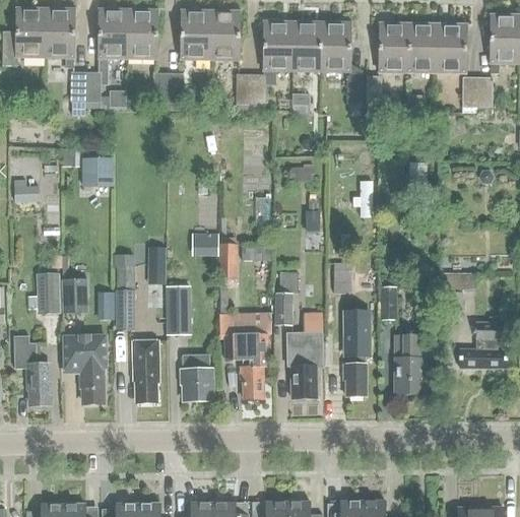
[(45,57),(46,8),(16,7),(16,30),(3,30),(3,65),(18,65),(18,56),(45,57)]
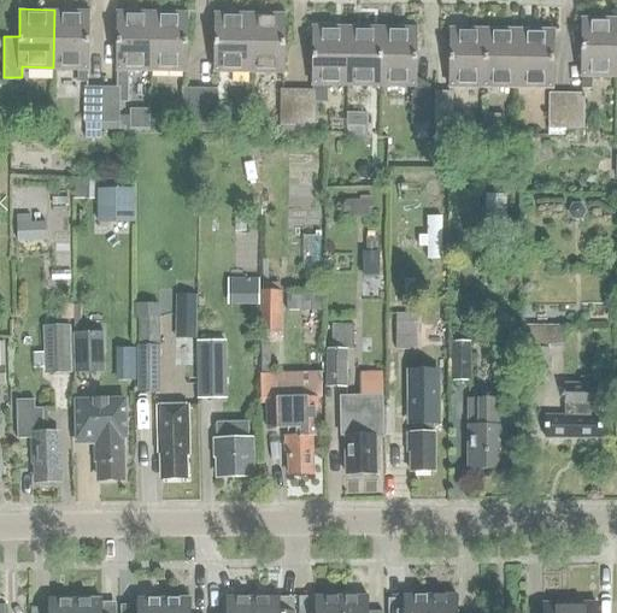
[(53,68),(78,68),(78,80),(88,80),(88,68),(89,10),(54,10),(53,68)]
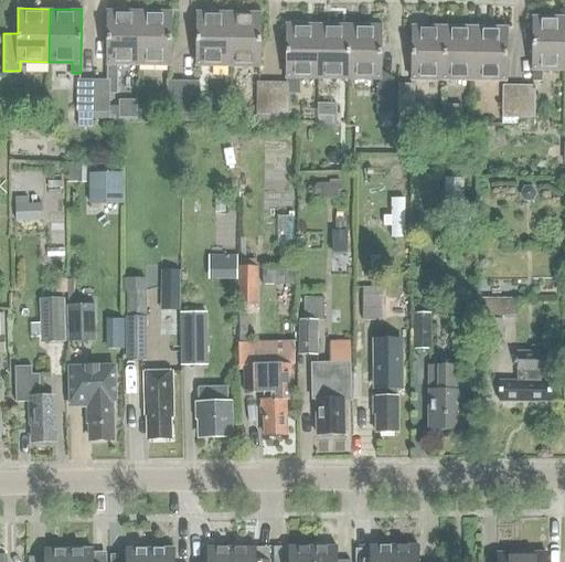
[(139,63),(140,10),(108,9),(108,62),(108,77),(93,77),(93,110),(109,110),(109,92),(117,92),(118,63),(139,63)]
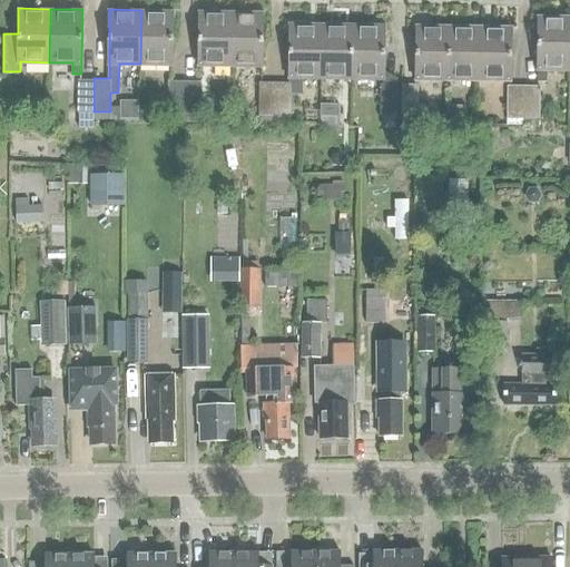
[(174,10),(141,10),(140,64),(173,64),(174,10)]
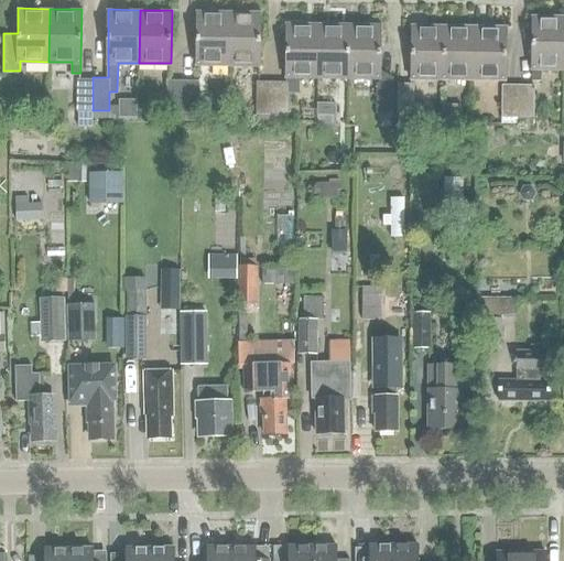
[(228,64),(229,11),(197,11),(197,64),(228,64)]
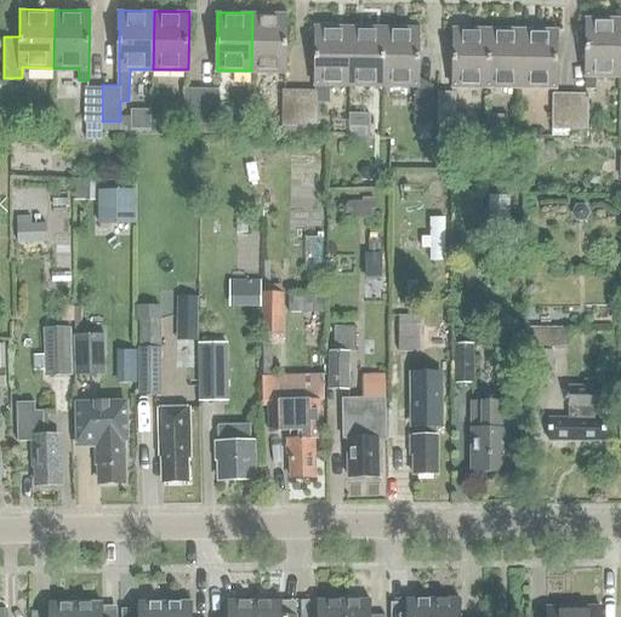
[(286,12),(252,12),(251,70),(286,72),(286,12)]
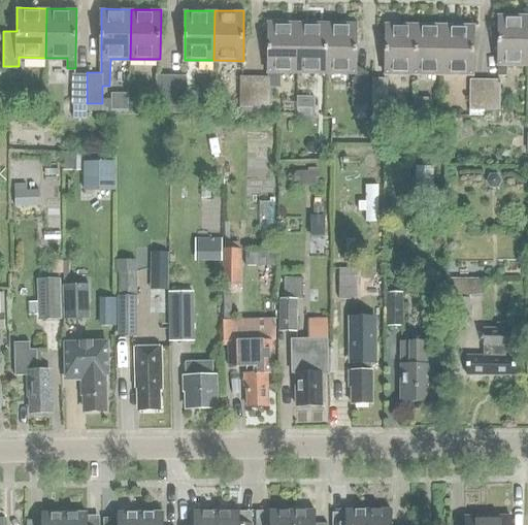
[(506,64),(527,64),(527,14),(498,14),(497,64),(498,64),(497,74),(505,74),(506,64)]
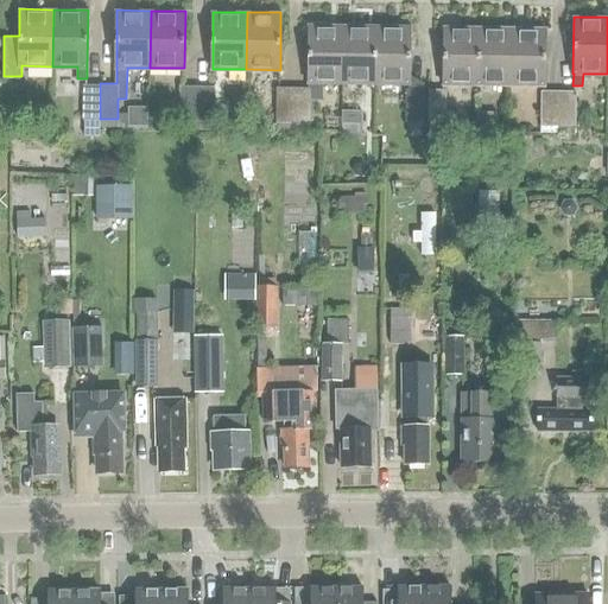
[(309,87),(295,86),(293,121),(310,121),(310,100),(321,100),(322,83),(342,83),(343,26),(309,25),(309,87)]
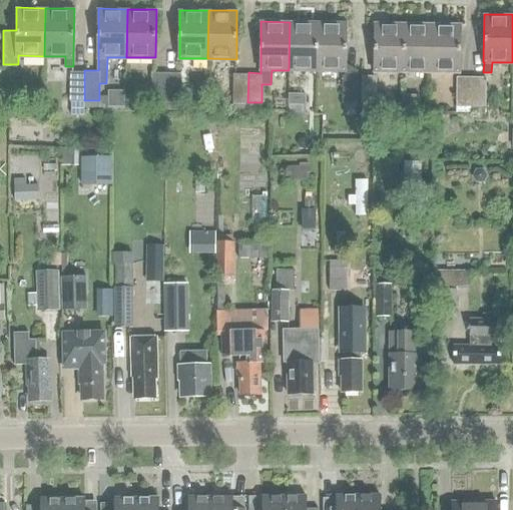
[(289,70),(318,70),(319,22),(290,22),(289,70)]
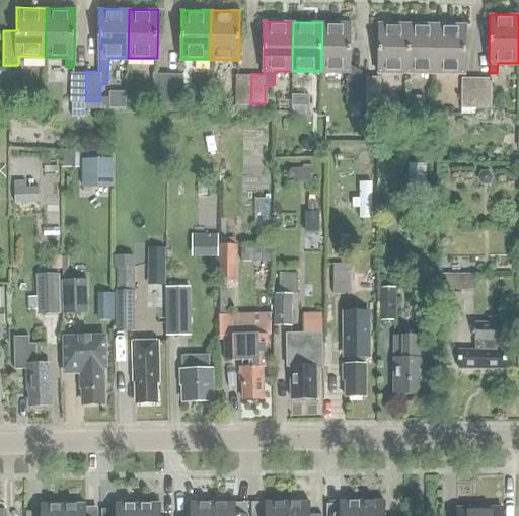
[(351,22),(322,22),(321,71),(351,72),(351,22)]
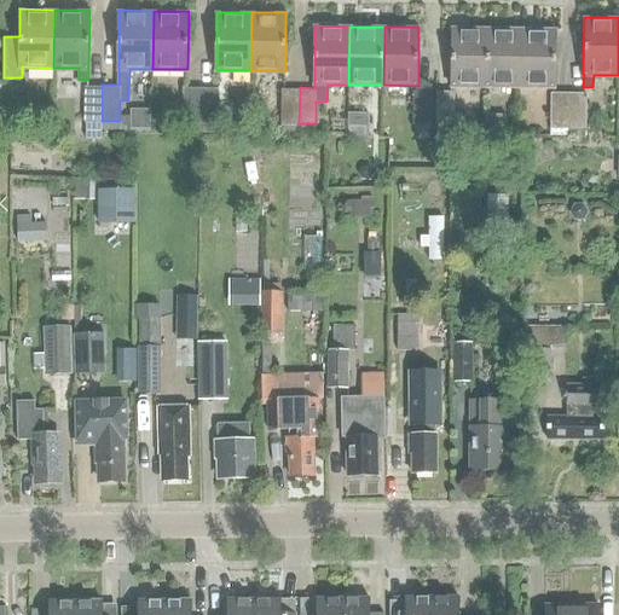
[(485,86),(486,28),(452,27),(451,86),(485,86)]
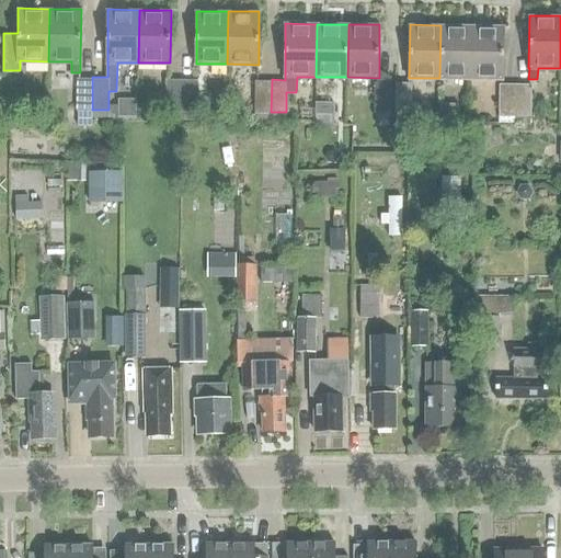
[(439,78),(470,79),(471,25),(441,25),(439,78)]
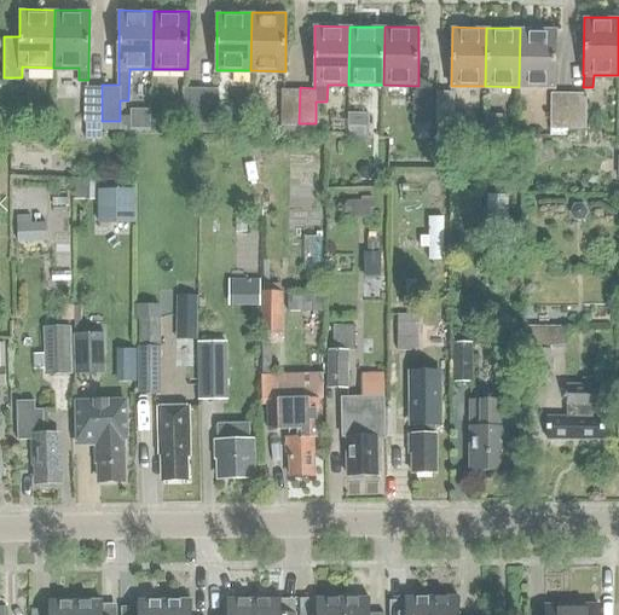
[(554,29),(520,28),(519,87),(554,87),(554,29)]
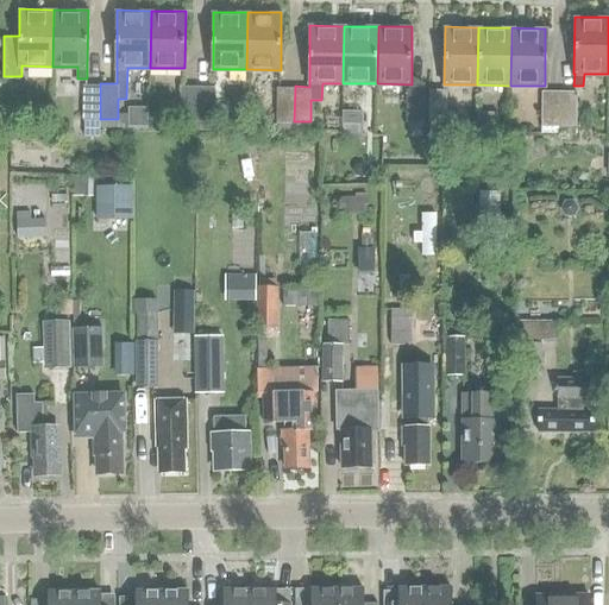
[(100,119),(100,83),(83,83),(83,119),(100,119)]
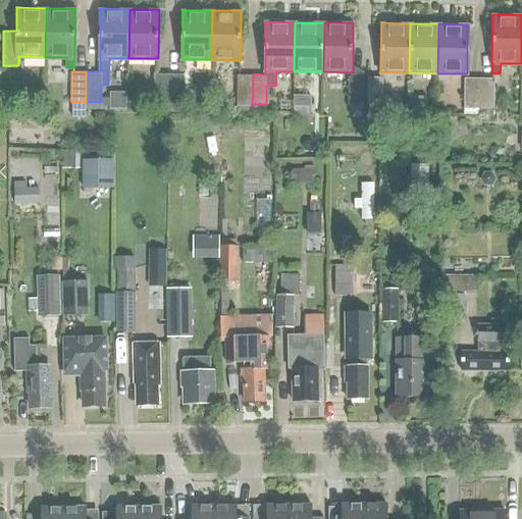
[(169,103),(169,73),(155,73),(154,103),(169,103)]
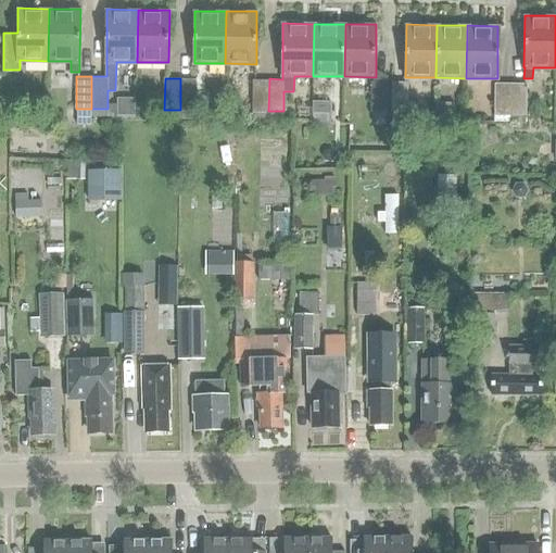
[(180,78),(180,110),(196,110),(197,78),(180,78)]
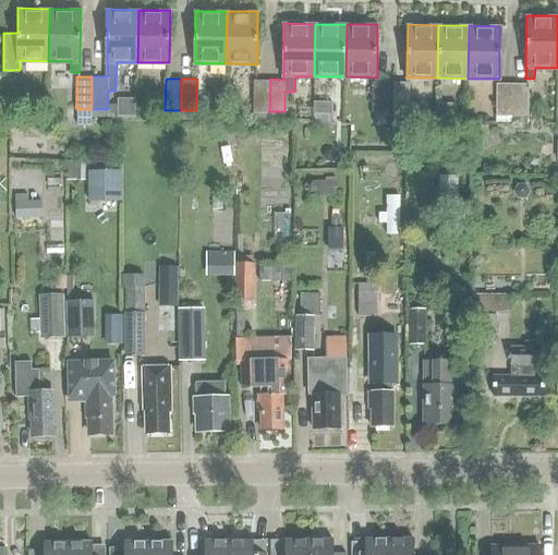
[(269,111),(270,79),(254,79),(254,111),(269,111)]
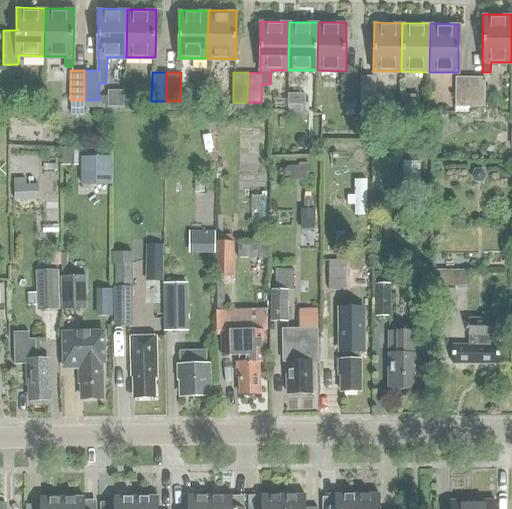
[(356,101),(357,75),(343,74),(342,101),(356,101)]
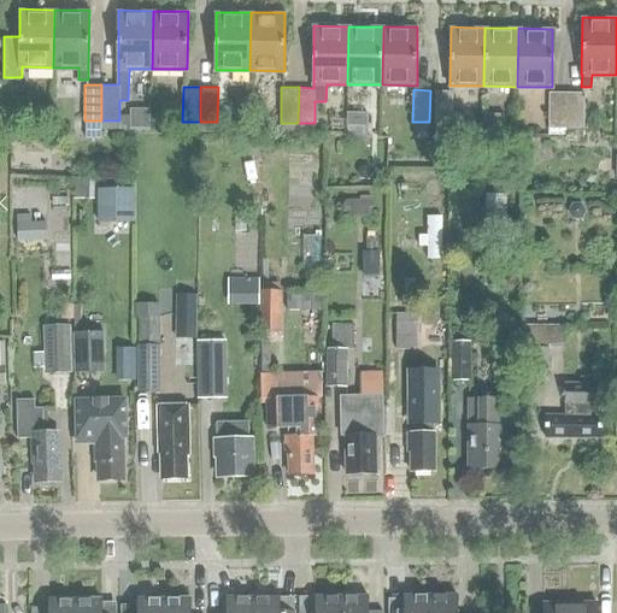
[(452,122),(452,90),(435,89),(435,122),(452,122)]
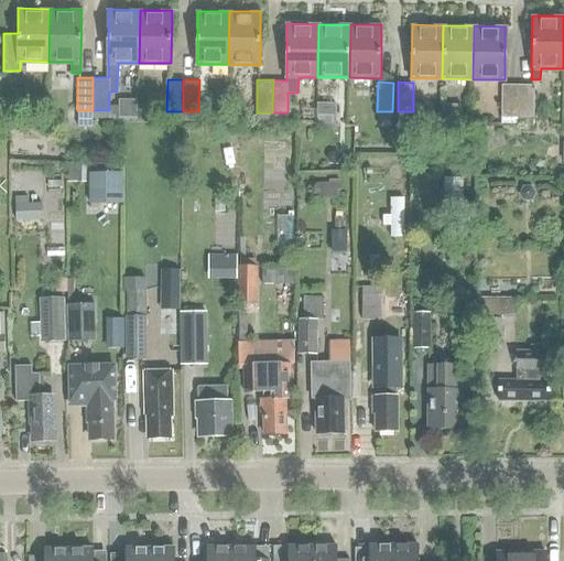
[(517,116),(518,84),(501,84),(501,116),(517,116)]
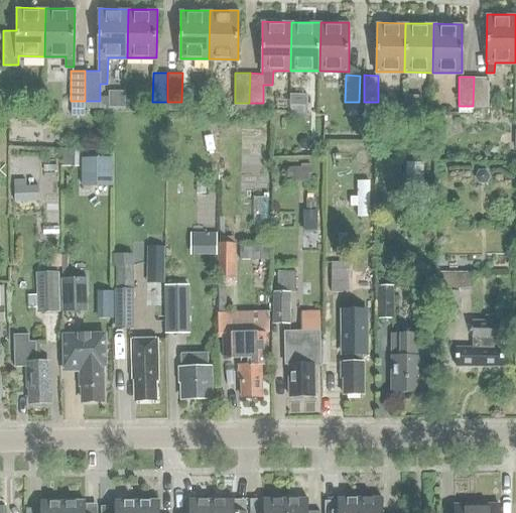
[(474,77),(473,106),(489,106),(489,78),(474,77)]
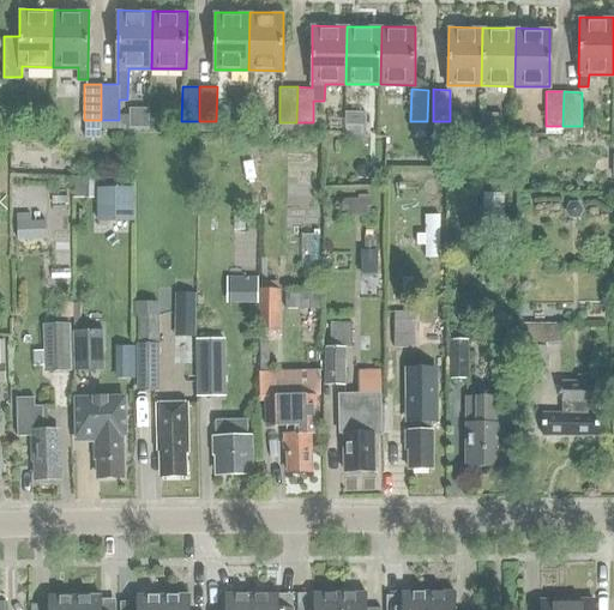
[(365,124),(366,112),(347,112),(347,124),(365,124)]
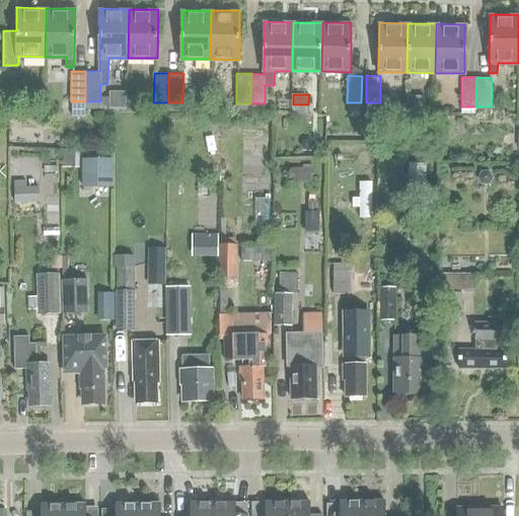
[(424,106),(424,95),(406,95),(405,105),(424,106)]
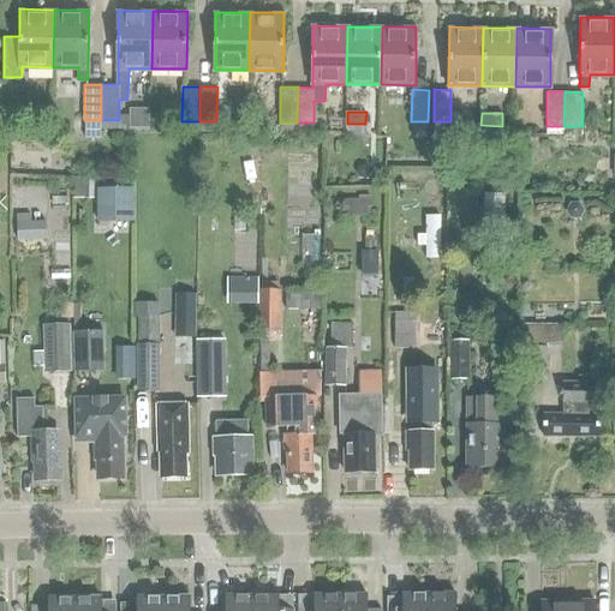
[(9,139),(23,141),(24,125),(10,124),(9,139)]
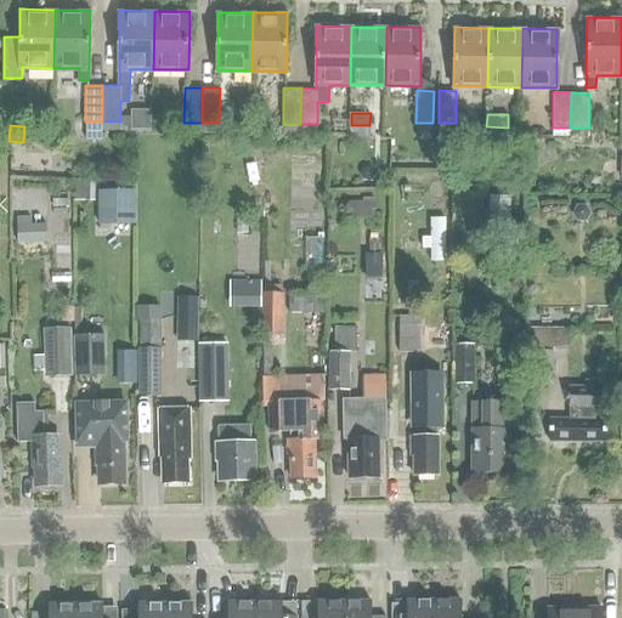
[(94,177),(74,176),(74,198),(79,198),(94,198),(94,177)]
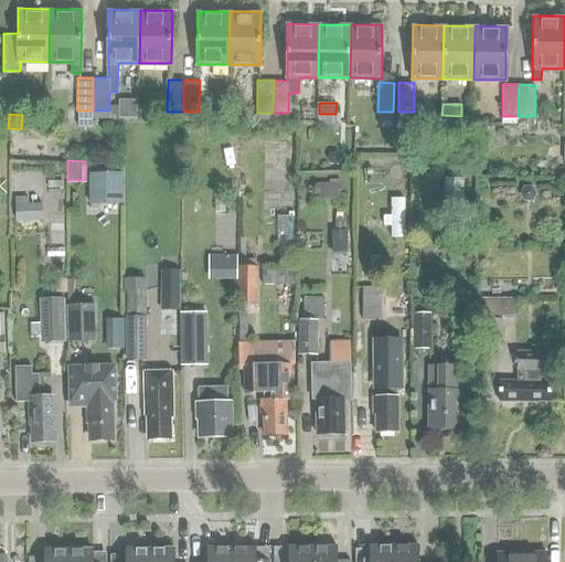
[(121,171),(89,171),(89,202),(123,202),(121,171)]
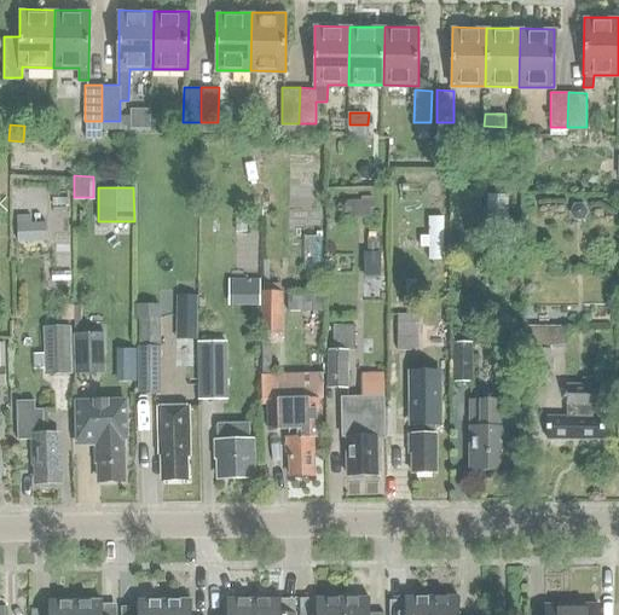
[(588,209),(583,201),(572,201),(567,209),(572,218),(583,218),(588,209)]
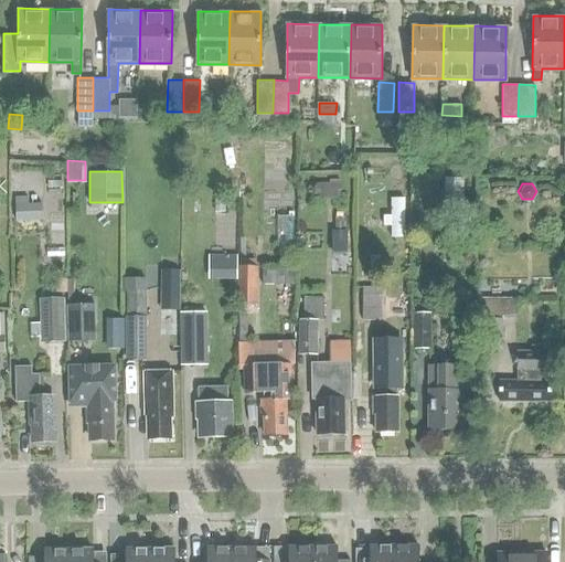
[(25,218),(25,202),(16,202),(17,218),(25,218)]
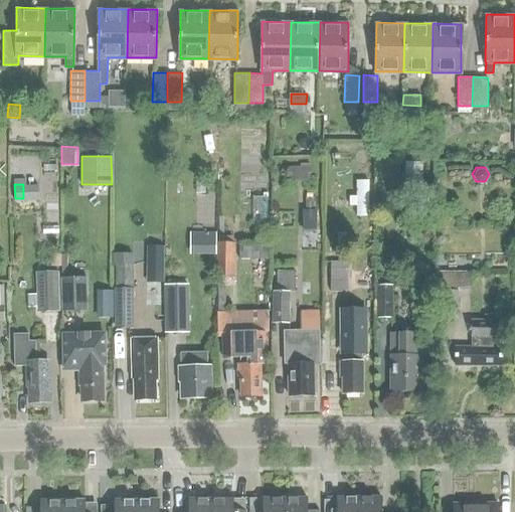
[(302,207),(302,217),(318,217),(318,207),(314,207),(314,196),(305,195),(305,207),(302,207)]
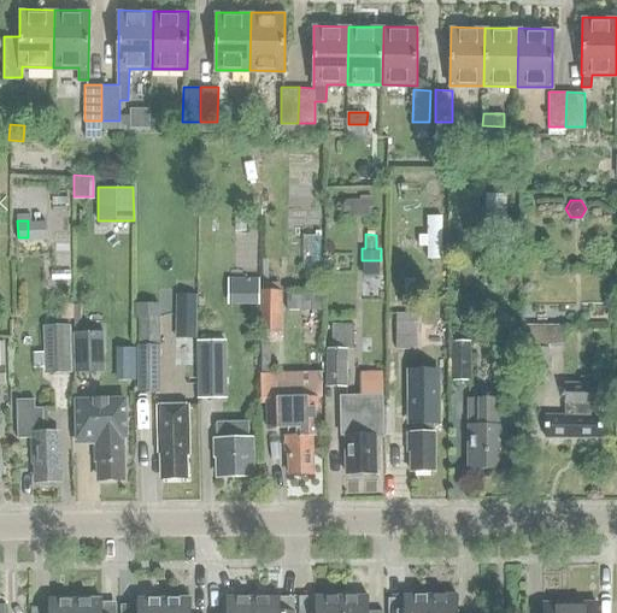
[(248,276),(248,302),(258,302),(258,290),(258,276),(248,276)]
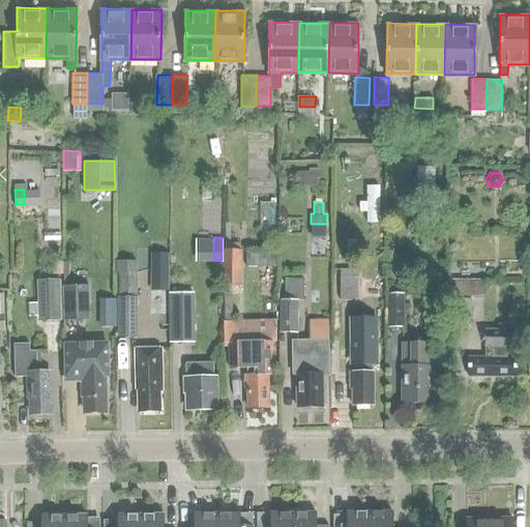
[(236,283),(236,250),(222,250),(222,260),(222,283),(236,283)]
